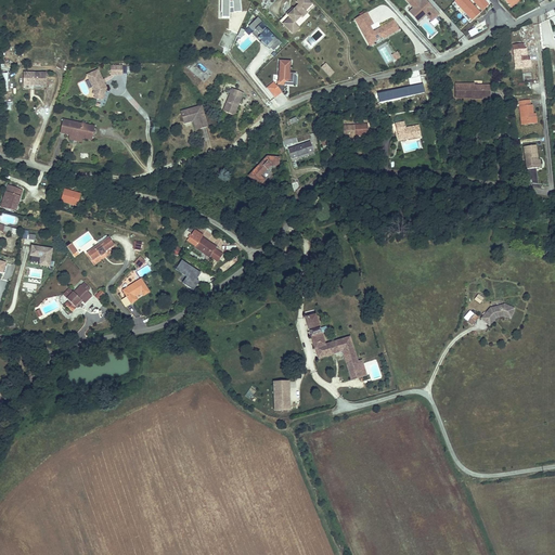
[(229,0),(221,0),(222,20),(229,20),(230,11),(234,10),(234,13),(242,12),(241,0),(233,0),(233,3),(230,3),(229,0)]
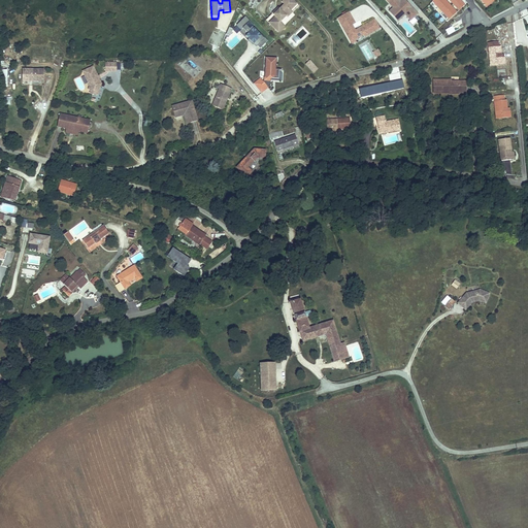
[(288,19),(293,13),(291,11),(298,5),(293,0),(285,0),(283,3),(285,5),(279,9),(273,15),(275,18),(269,24),(275,30),(282,24),(281,23),(287,18),(288,19)]
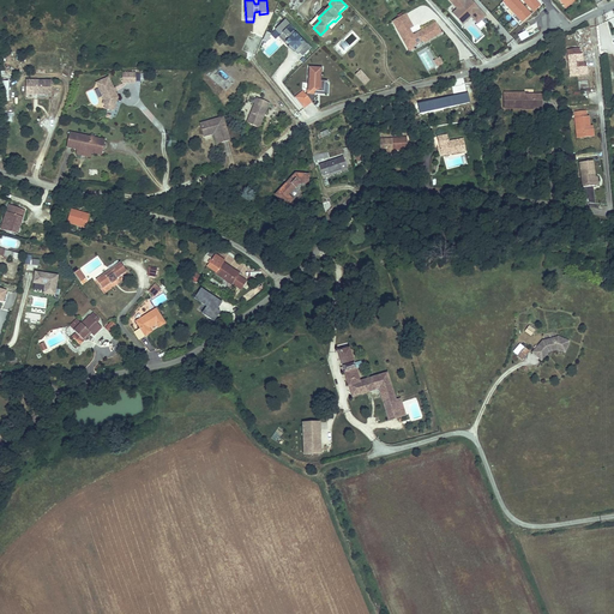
[(485,18),(469,0),(464,5),(461,1),(462,0),(461,0),(453,0),(451,4),(457,11),(452,16),(458,23),(468,14),(470,18),(476,25),(485,18)]
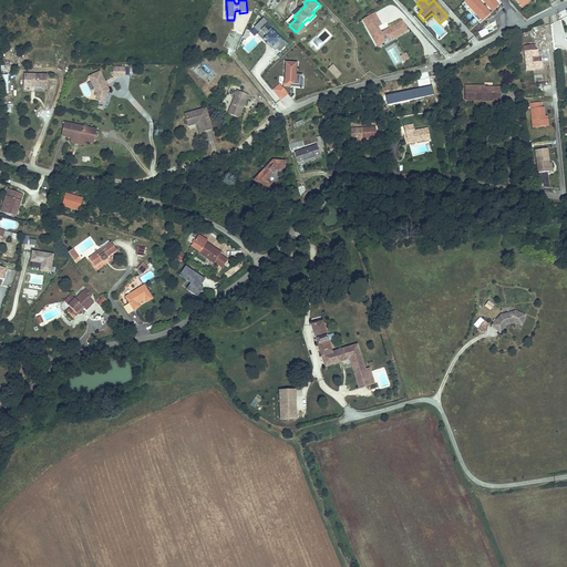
[(426,24),(434,17),(432,13),(423,21),(426,24)]
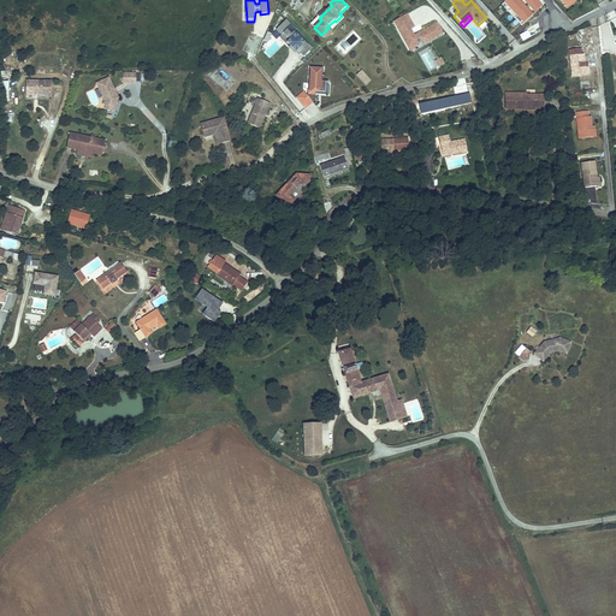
[(408,16),(395,23),(397,28),(410,19),(408,16)]
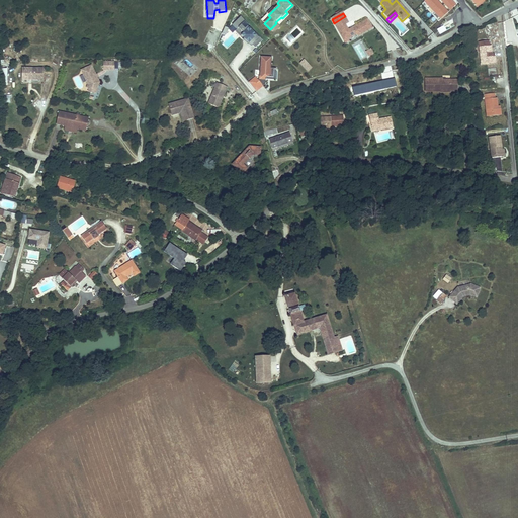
[(254,48),(261,40),(256,34),(255,35),(251,30),(248,27),(246,26),(248,24),(240,16),(231,25),(235,29),(234,31),(239,36),(240,35),(243,38),(244,37),(254,48)]
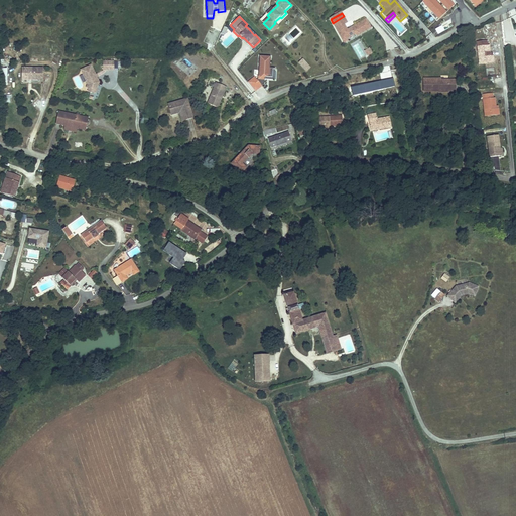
[(348,23),(344,16),(333,23),(344,41),(348,39),(356,35),(357,37),(372,29),(367,20),(355,26),(356,28),(353,30),(352,28),(348,30),(345,25),(348,23)]
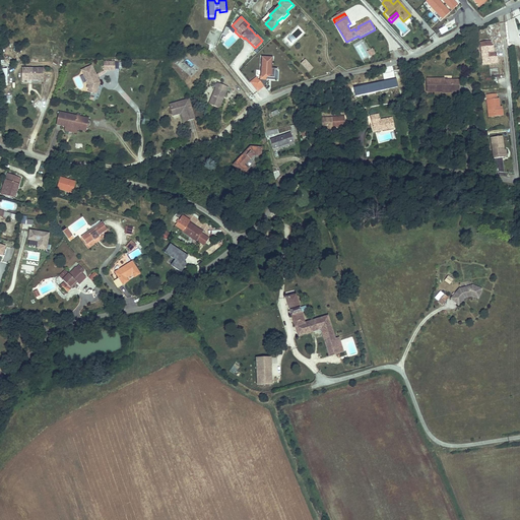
[(274,33),(281,27),(277,23),(271,29),(274,33)]
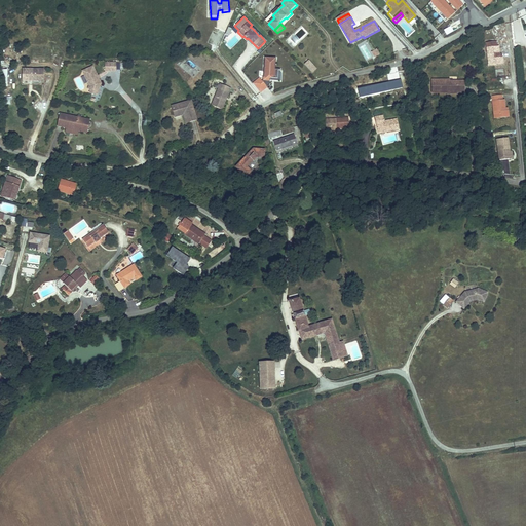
[(437,36),(440,33),(431,26),(429,29),(437,36)]
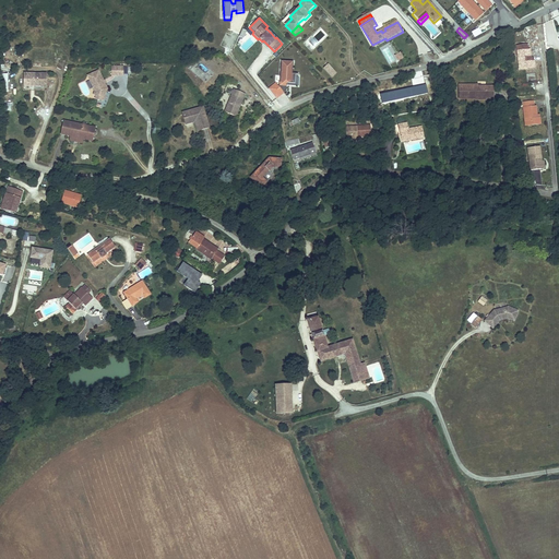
[(519,45),(521,67),(525,66),(526,69),(534,68),(534,61),(531,61),(531,59),(530,48),(527,48),(527,45),(519,45)]
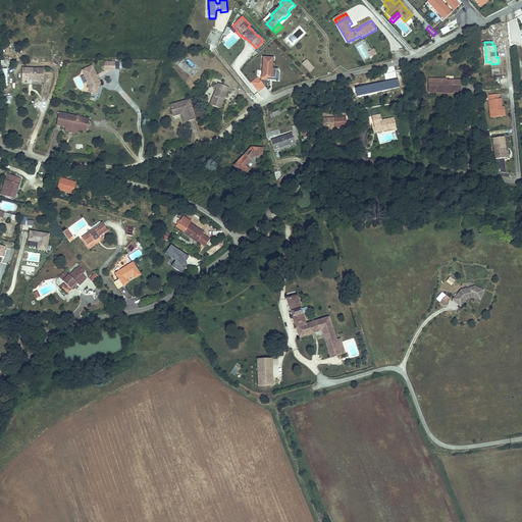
[(274,77),(275,68),(272,68),(273,57),(262,56),(260,80),(259,81),(257,77),(250,83),(257,92),(266,85),(267,80),(267,77),(274,77)]
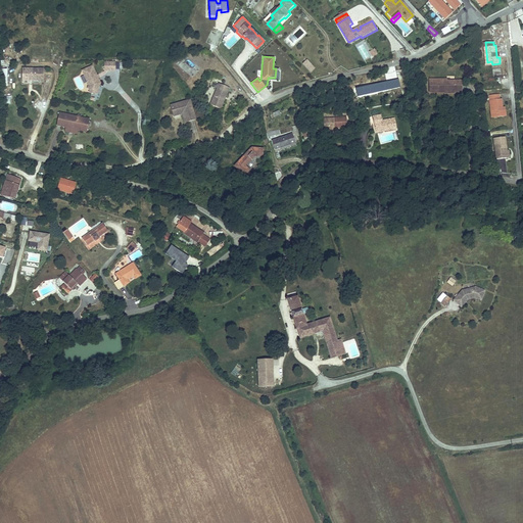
[(316,69),(307,60),(303,64),(311,74),(316,69)]
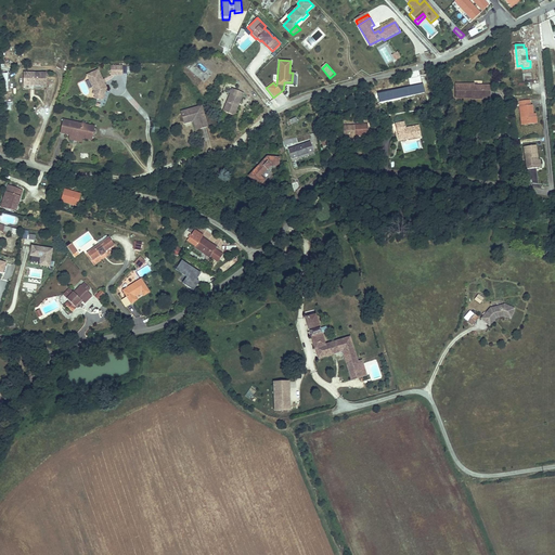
[(123,67),(111,67),(111,76),(123,76),(123,67)]
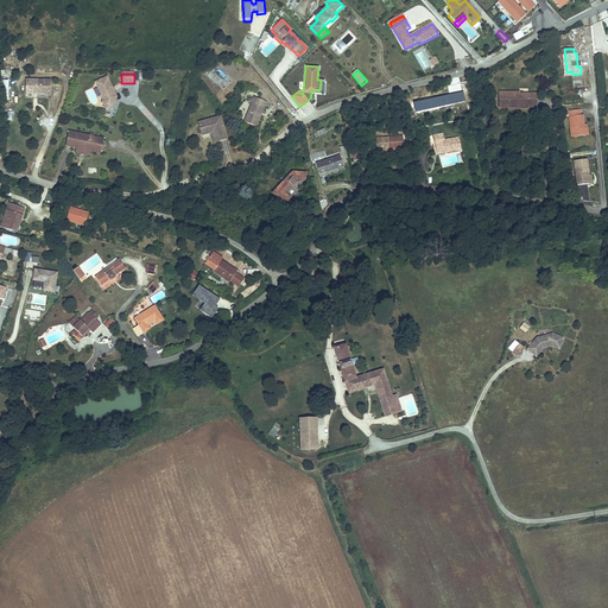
[(114,103),(116,99),(113,93),(112,89),(107,78),(94,83),(102,101),(101,105),(103,106),(108,107),(109,102),(114,103)]
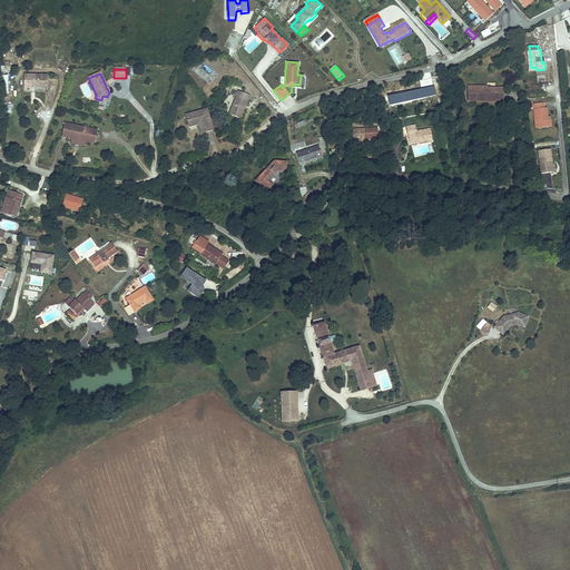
[(303,88),(303,76),(301,75),(300,85),(292,85),(292,87),(303,88)]
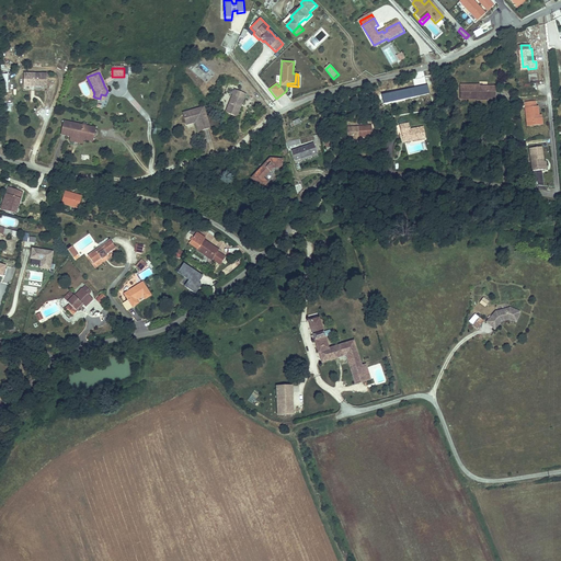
[(46,76),(27,76),(27,88),(42,88),(42,81),(46,81),(46,76)]
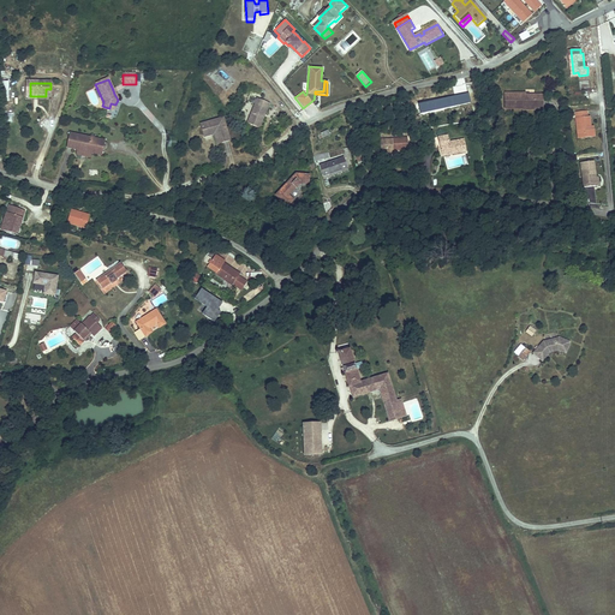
[(507,111),(525,111),(525,108),(536,108),(536,111),(543,111),(543,96),(536,96),(527,96),(527,95),(507,95),(507,111)]
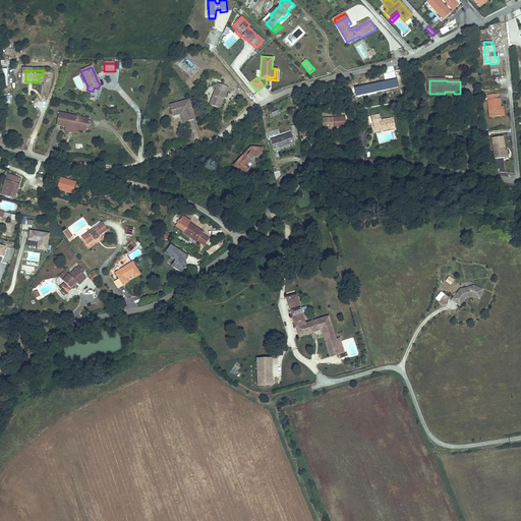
[(218,88),(215,87),(208,103),(219,107),(223,99),(221,98),(221,96),(223,96),(227,85),(220,82),(218,88)]
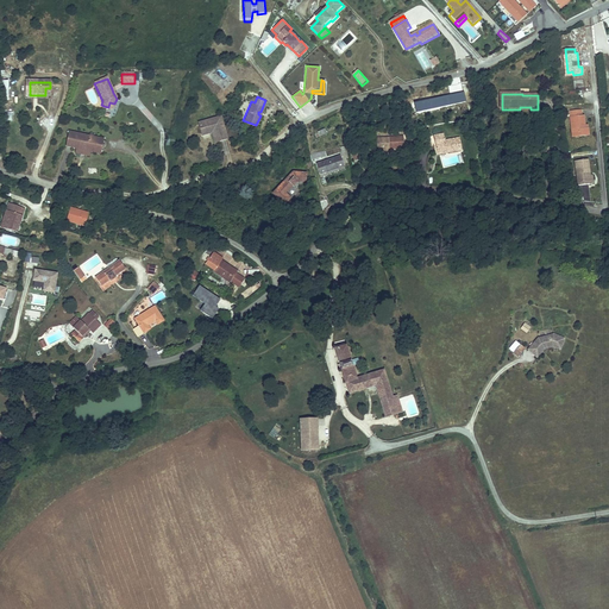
[(111,112),(114,104),(110,102),(108,107),(104,106),(102,108),(111,112)]
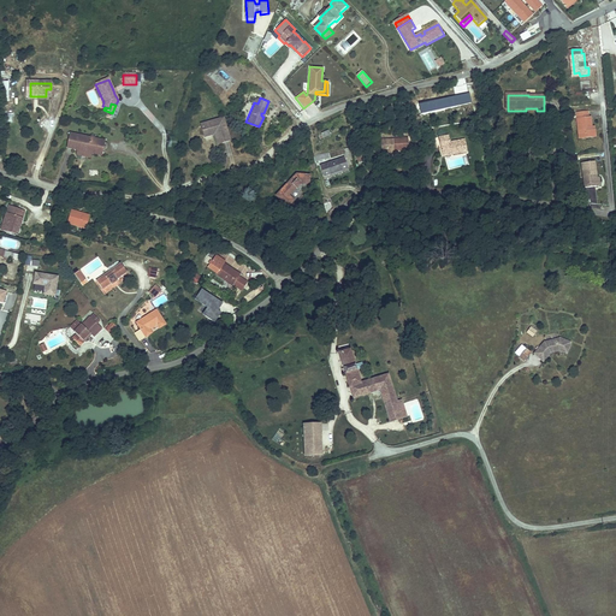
[(576,113),(579,136),(584,135),(585,140),(596,138),(594,130),(591,130),(591,128),(591,117),(587,118),(587,113),(576,113)]
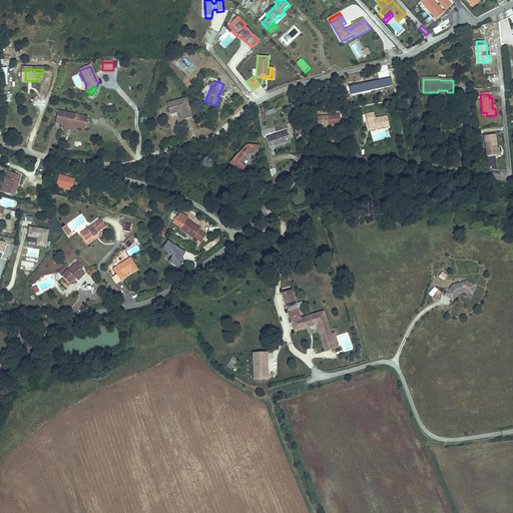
[(164,103),(166,110),(172,108),(173,110),(174,110),(175,112),(177,120),(187,117),(182,97),(164,103)]
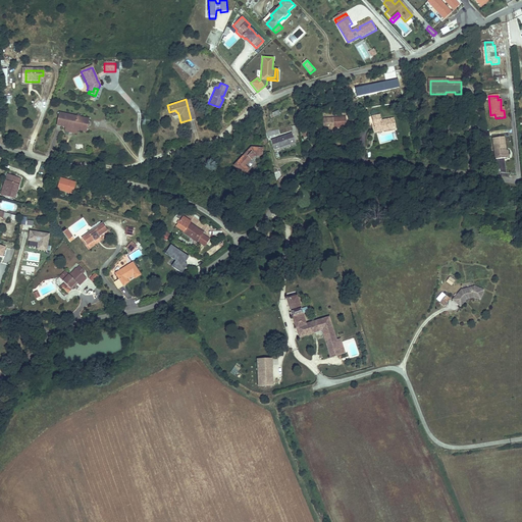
[(58,114),(55,126),(64,128),(76,131),(86,133),(89,120),(58,114)]
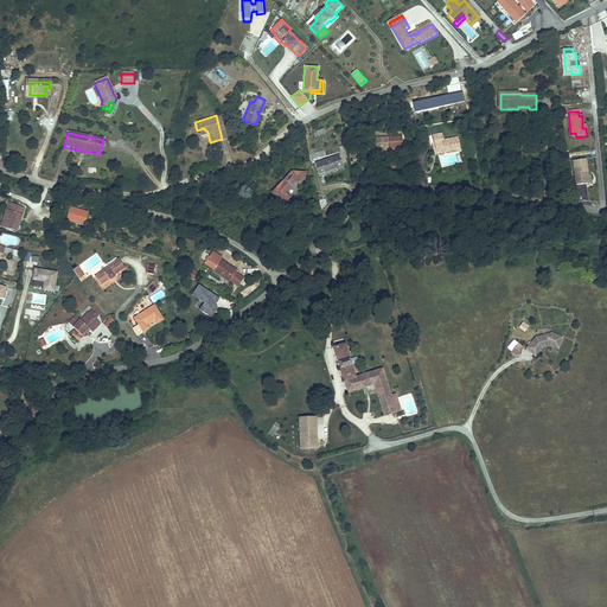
[(378,153),(385,152),(385,151),(389,149),(389,148),(389,147),(391,147),(391,148),(403,147),(402,135),(388,136),(388,138),(377,139),(378,153)]
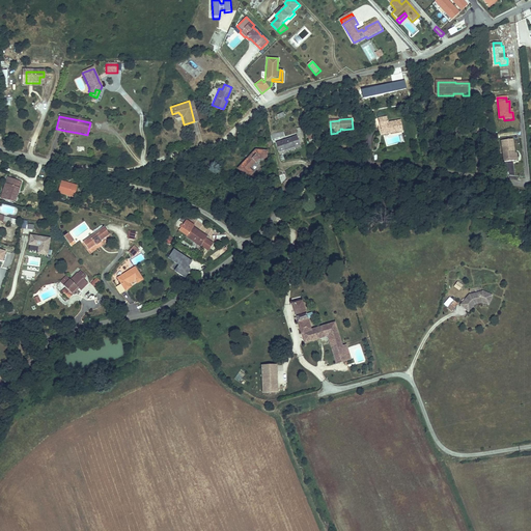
[(382,122),(380,123),(382,133),(387,132),(387,130),(390,129),(391,134),(403,132),(401,120),(388,123),(387,118),(382,119),(382,122)]
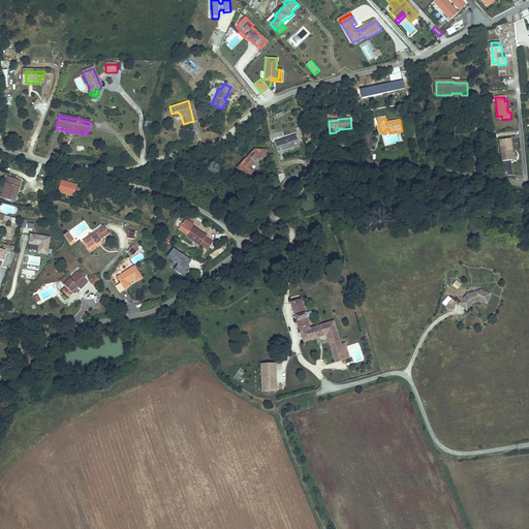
[(281,126),(270,130),(273,137),(284,132),(281,126)]
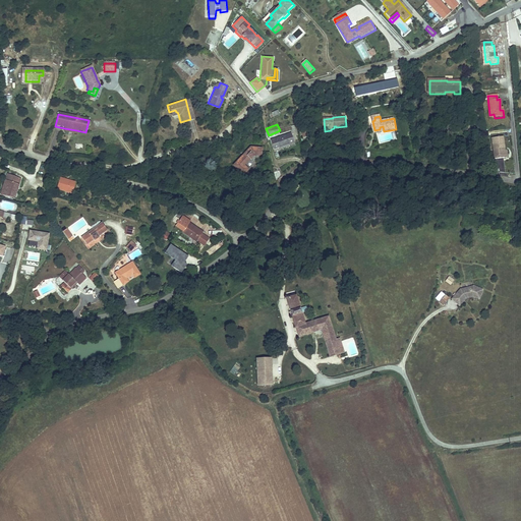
[(292,130),(273,138),(276,147),(295,139),(292,130)]
